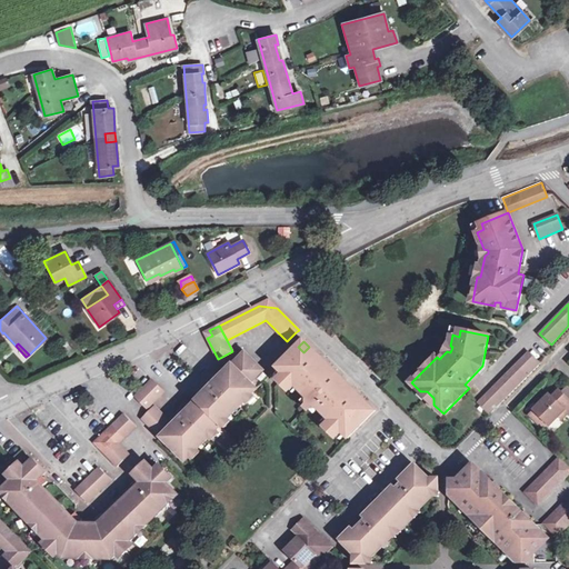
[(280,370),(298,388),(327,417),(345,435),(348,432),(350,435),(368,417),(362,411),(368,405),(350,387),(348,390),(345,387),(341,390),(325,373),(328,370),(325,367),(327,365),(309,347),(303,352),(298,347),(280,365),(282,368),(280,370)]
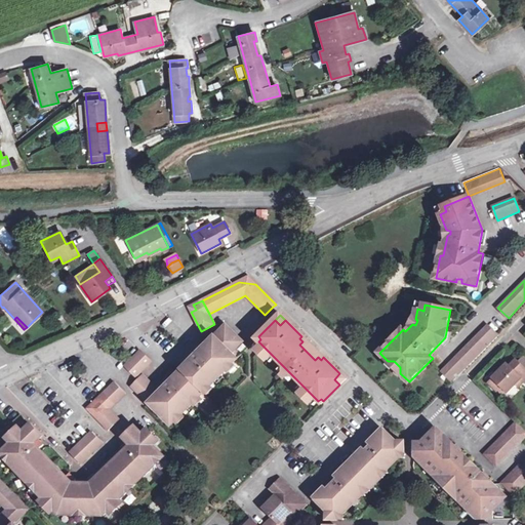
[(170,426),(248,348),(226,325),(203,348),(200,345),(183,361),(187,365),(170,381),(167,378),(156,389),(143,376),(131,387),(170,426)]
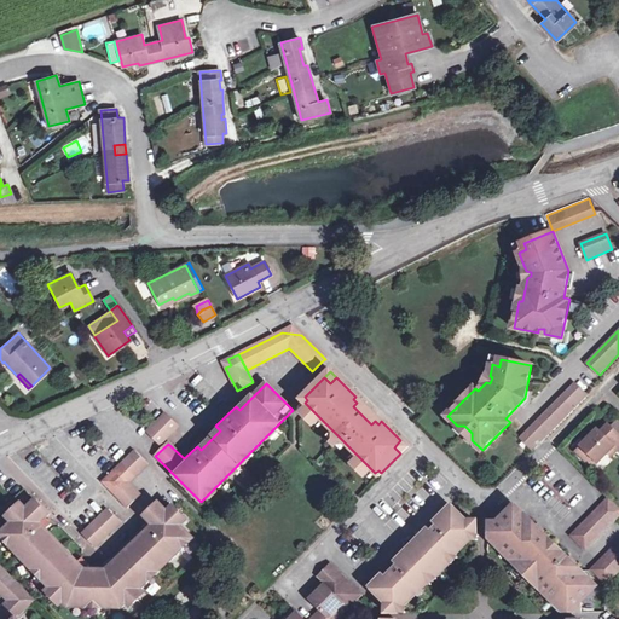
[(576,383),(527,431),(541,444),(588,395),(576,383)]
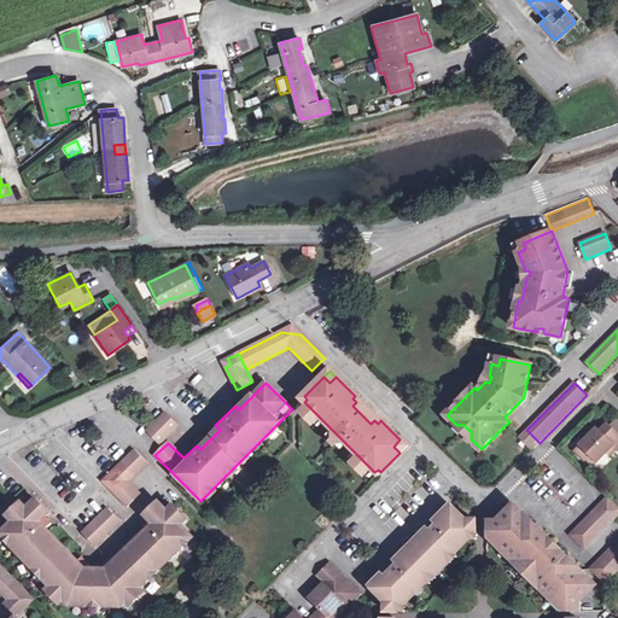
[(380,420),(355,396),(353,398),(356,402),(353,406),(371,424),(374,420),(378,424),(380,420)]
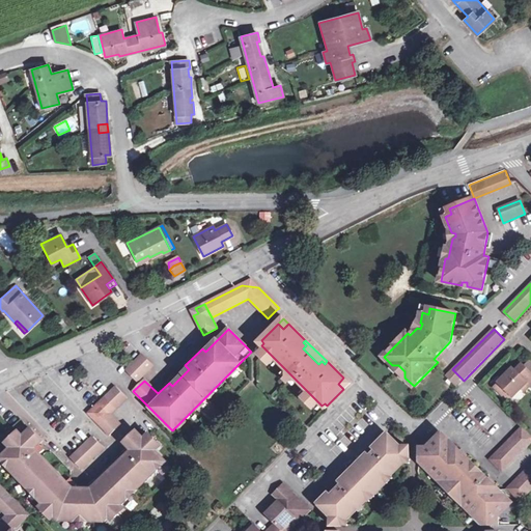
[(274,367),(278,362),(261,345),(257,351),(274,367)]
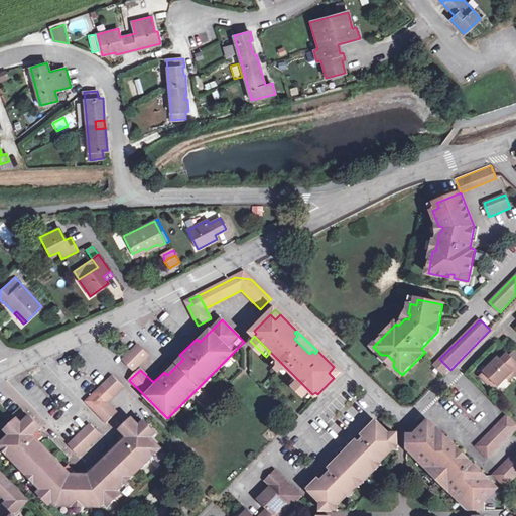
[(137,353),(134,349),(123,360),(134,371),(148,356),(141,349),(137,353)]
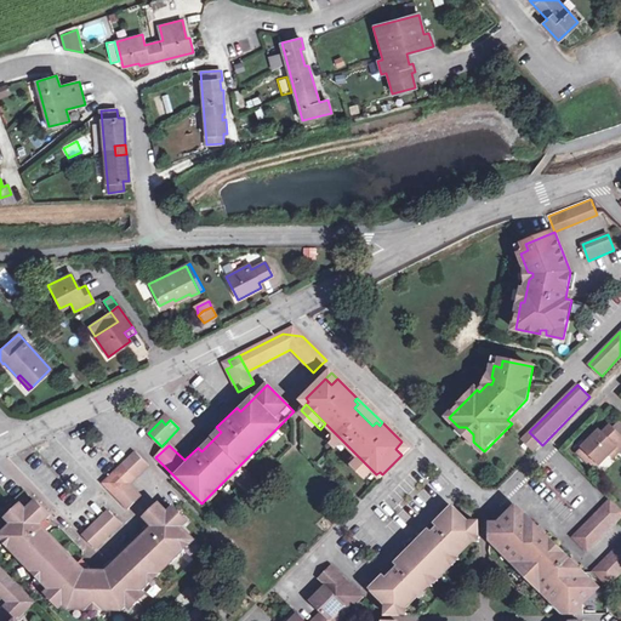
[(616,446),(620,450),(620,451),(620,450),(620,436),(614,428),(610,426),(603,433),(599,431),(584,448),(579,453),(588,462),(593,457),(599,463),(610,454),(616,446)]
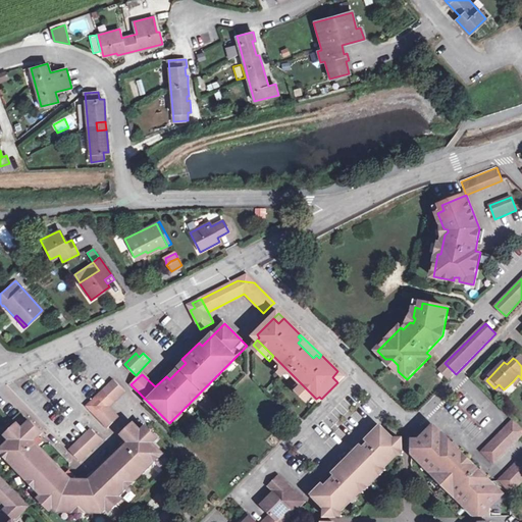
[(450,379),(456,374),(445,363),(439,369),(450,379)]
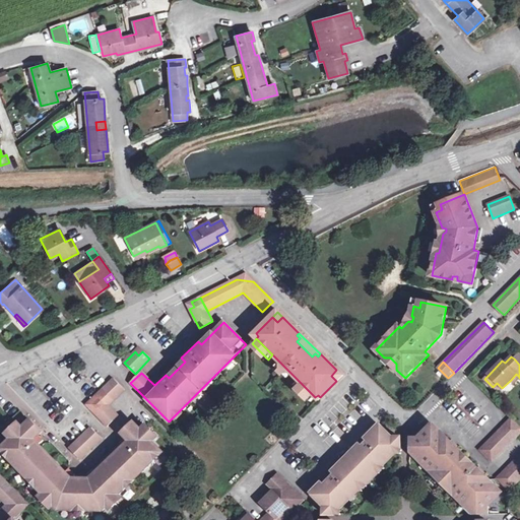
[(342,376),(336,370),(331,376),(336,381),(342,376)]
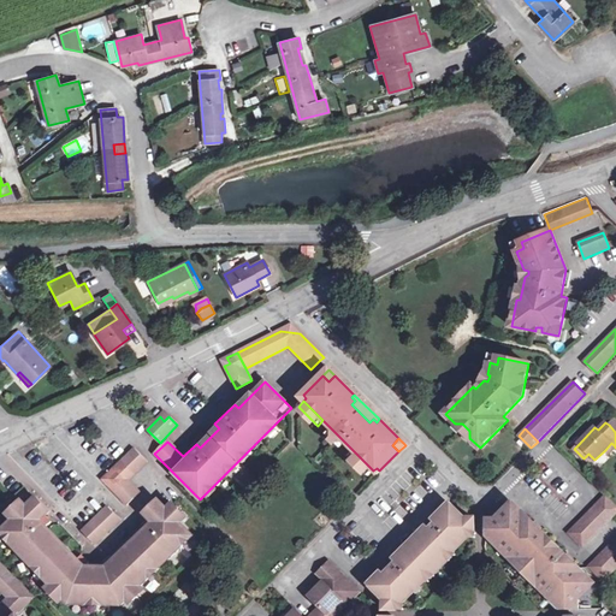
[(609,452),(615,446),(611,443),(605,450),(609,452)]
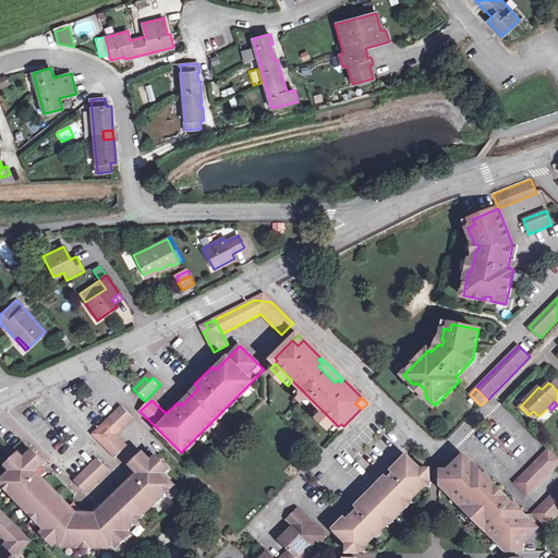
[(117,434),(133,419),(122,407),(93,435),(114,457),(126,445),(117,434)]
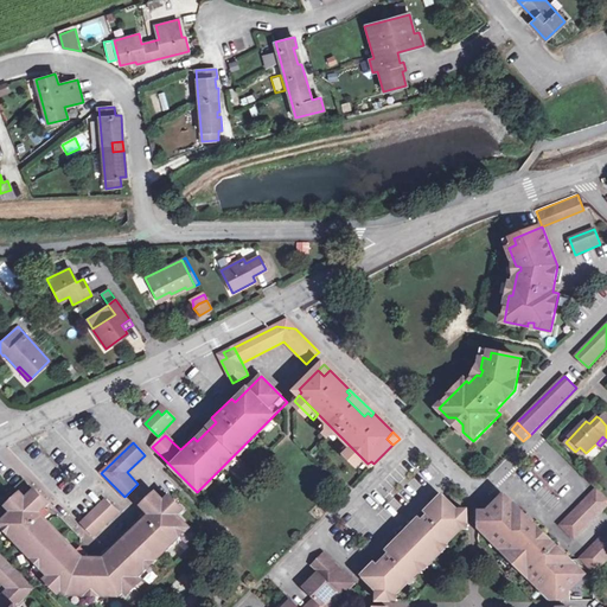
[(368,464),(349,445),(344,451),(363,470),(368,464)]
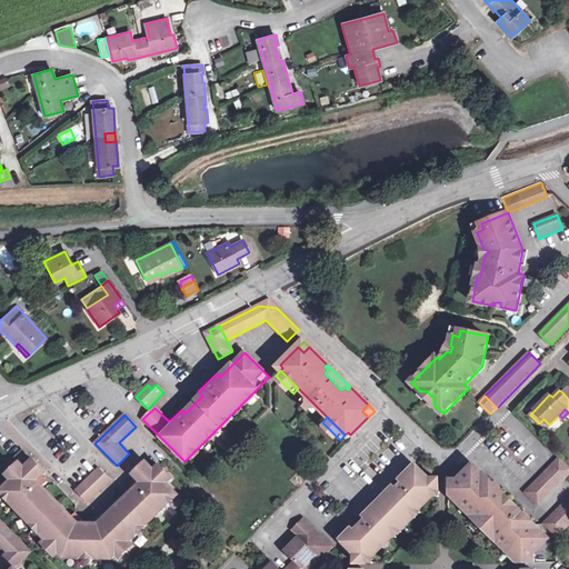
[(543,419),(539,423),(545,429),(549,425),(543,419)]
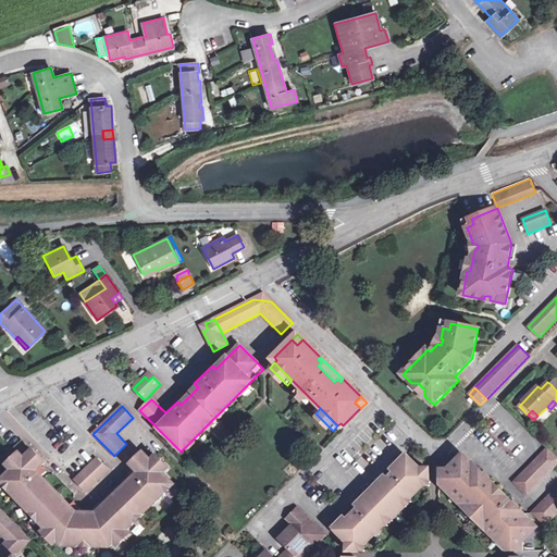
[(515,482),(527,494),(556,462),(556,458),(547,448),(515,482)]
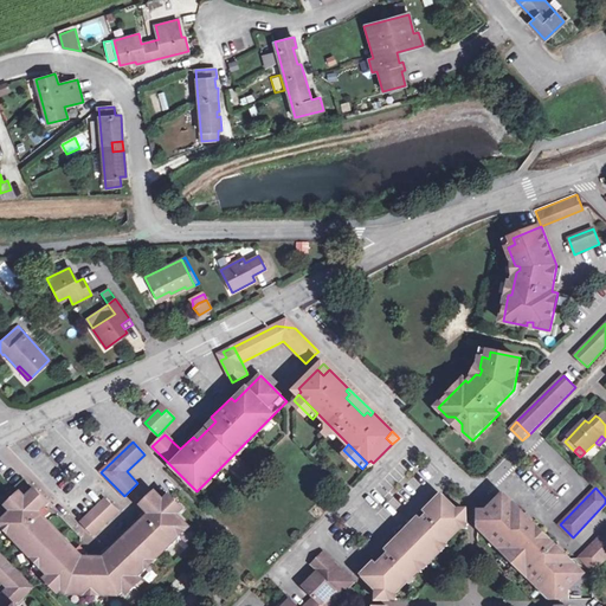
[(17,509),(13,513),(0,524),(50,575),(56,581),(63,588),(68,594),(118,595),(124,590),(131,582),(139,577),(188,528),(176,515),(174,513),(180,507),(171,496),(163,502),(155,492),(142,505),(146,509),(140,515),(140,516),(109,547),(108,546),(101,553),(101,558),(86,558),(88,552),(81,546),(76,550),(45,519),(51,514),(45,508),(38,501),(42,497),(36,490),(26,500),(20,494),(11,503),(17,509)]
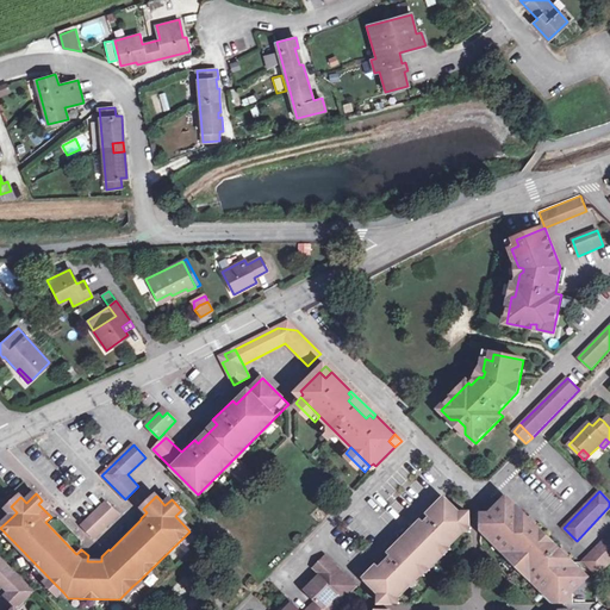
[(92,514),(101,499),(93,495),(85,510),(92,514)]
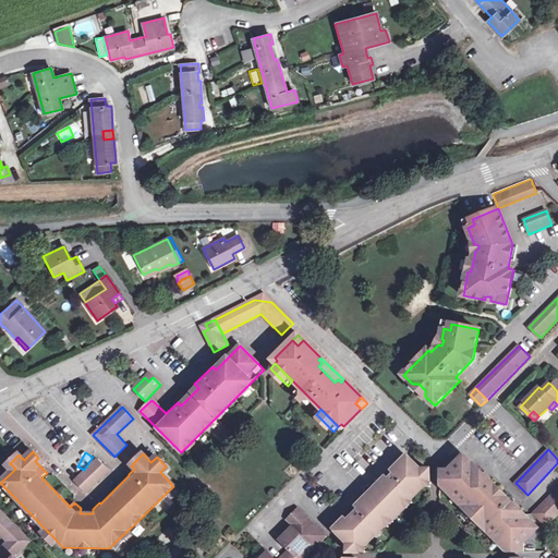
[(424,481),(429,481),(429,470),(421,470),(407,456),(395,468),(398,470),(395,474),(391,471),(368,495),(365,492),(351,507),(350,512),(344,518),(334,530),(348,543),(348,553),(360,553),(359,546),(365,546),(424,487),(424,481)]
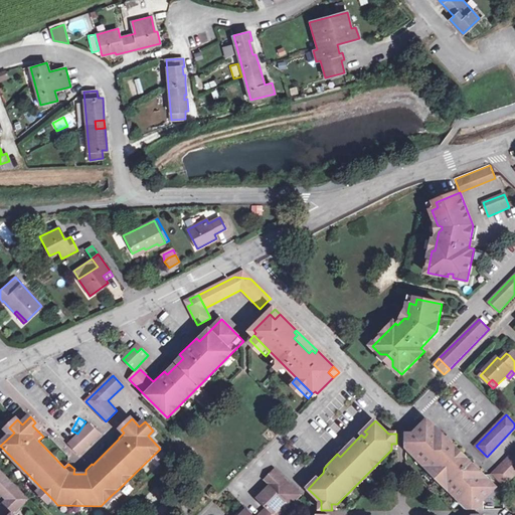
[(484,499),(490,493),(496,488),(478,471),(473,466),(468,460),(456,449),(452,444),(446,439),(428,421),(422,427),(416,434),(413,434),(406,434),(406,444),(435,472),(437,472),(446,480),(446,482),(473,510),(484,510),(484,502),(484,499)]
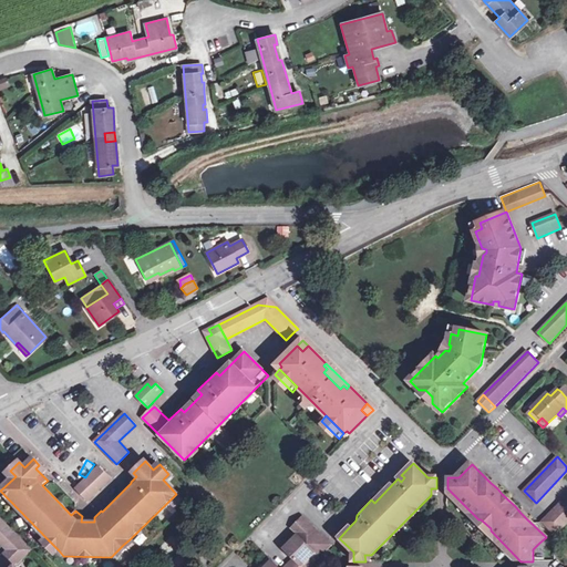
[(35,468),(42,475),(45,472),(39,465),(35,468)]
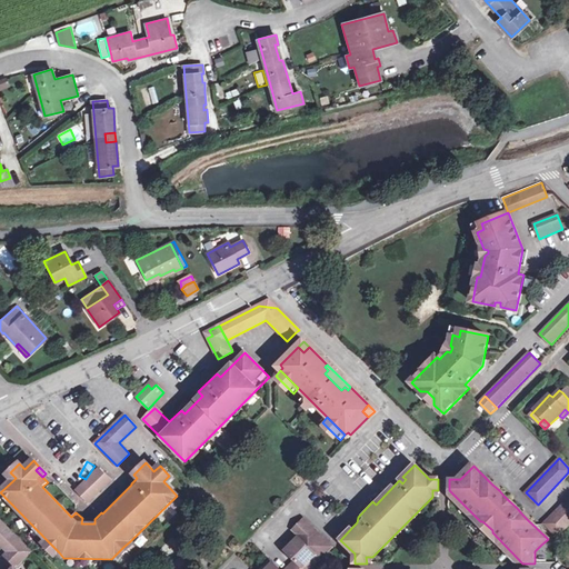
[(87,502),(111,480),(99,468),(76,491),(87,502)]
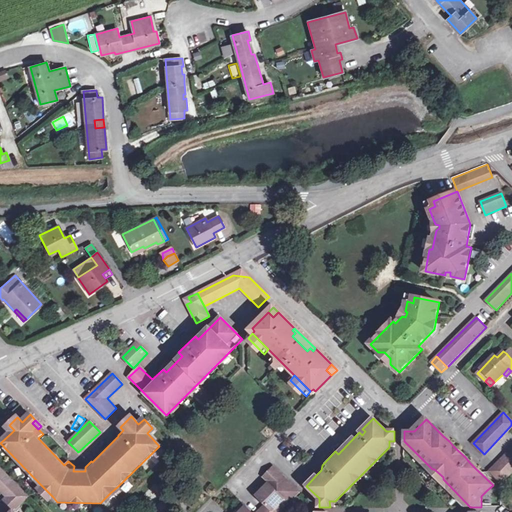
[(465,507),(470,507),(443,479),(443,477),(434,469),(432,469),(404,441),(404,447),(465,507)]
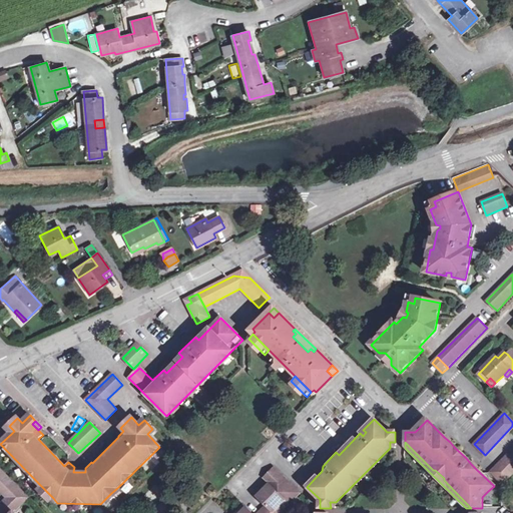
[(454,447),(466,458),(468,457),(456,445),(454,447)]
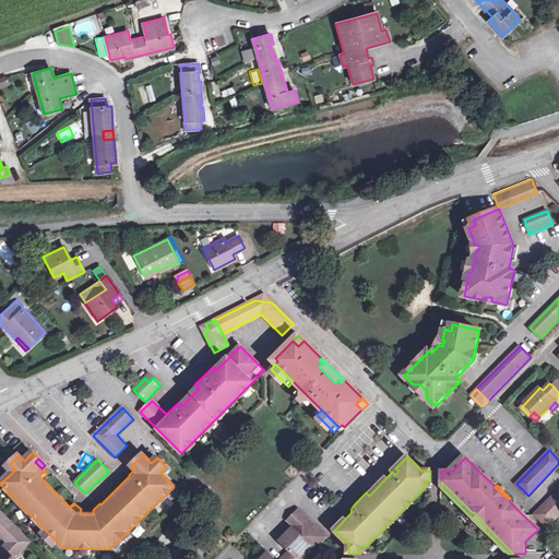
[(558,514),(558,489),(534,514),(547,527),(558,514)]
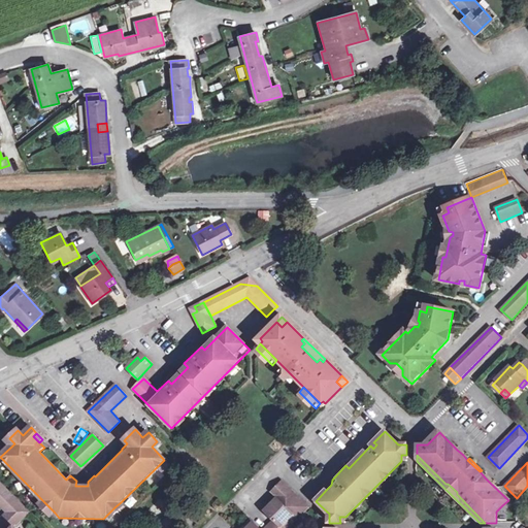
[(293,514),(298,519),(308,508),(282,481),(270,492),(276,498),(277,498),(293,514)]
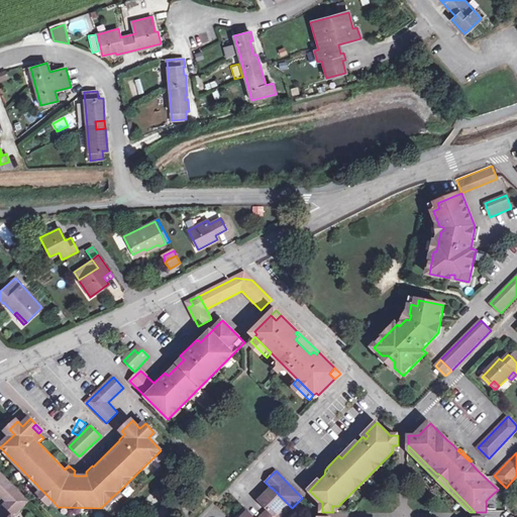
[(0,516),(12,516),(28,501),(0,473),(0,494),(7,501),(0,507),(0,516)]
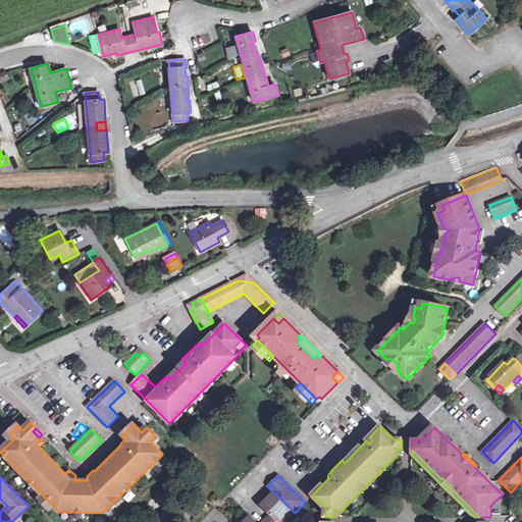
[(290,508),(274,492),(261,506),(270,515),(265,520),(262,521),(255,521),(251,517),(245,521),(277,521),(290,508)]
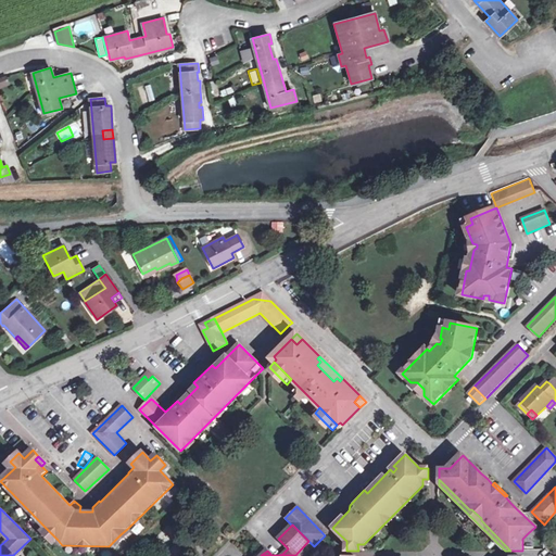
[(42,530),(48,536),(51,533),(46,528),(42,530)]
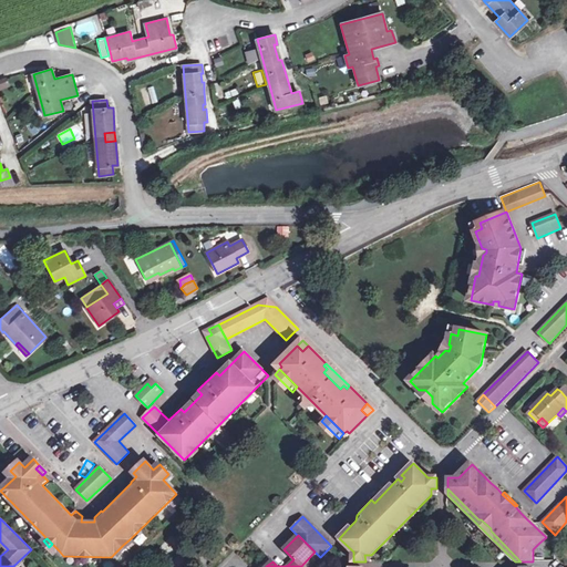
[(130,539),(123,545),(126,548),(133,543),(130,539)]
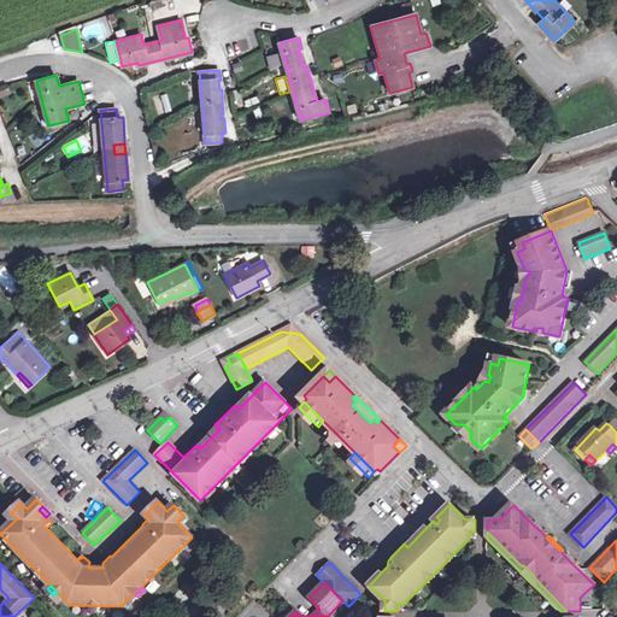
[(64,599),(57,592),(53,595),(60,603),(64,599)]
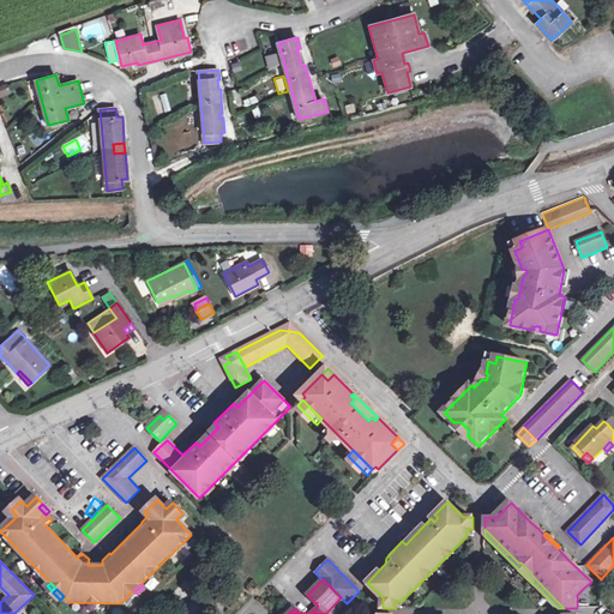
[(130,601),(137,594),(133,590),(126,597),(130,601)]
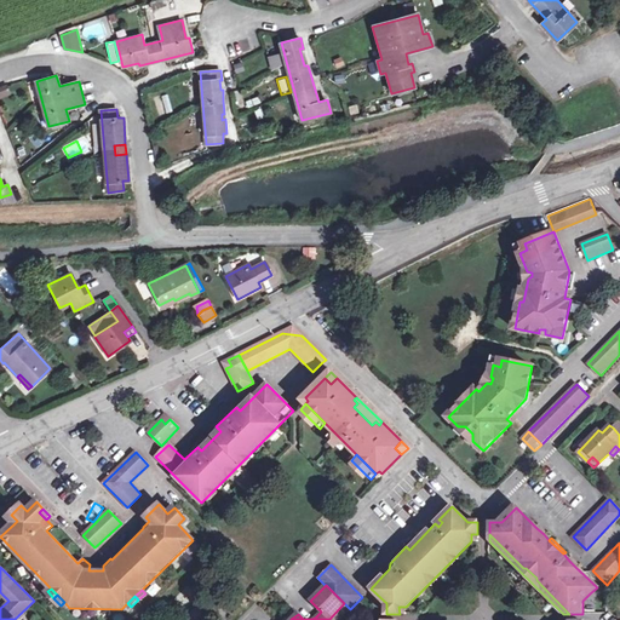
[(344,603),(329,619),(339,619),(350,609),(344,603)]
